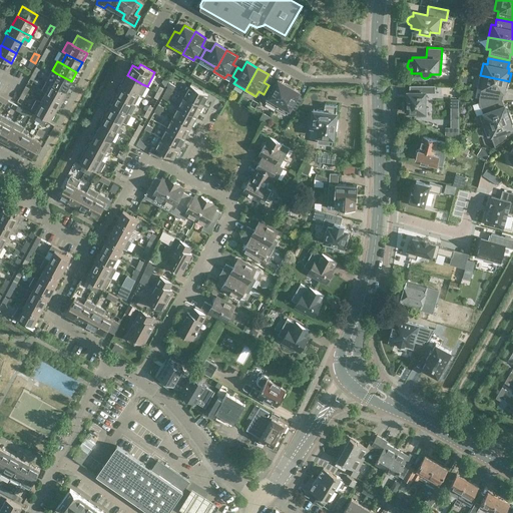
[(52,70),(47,80),(51,82),(66,91),(71,81),(56,73),(52,70)]
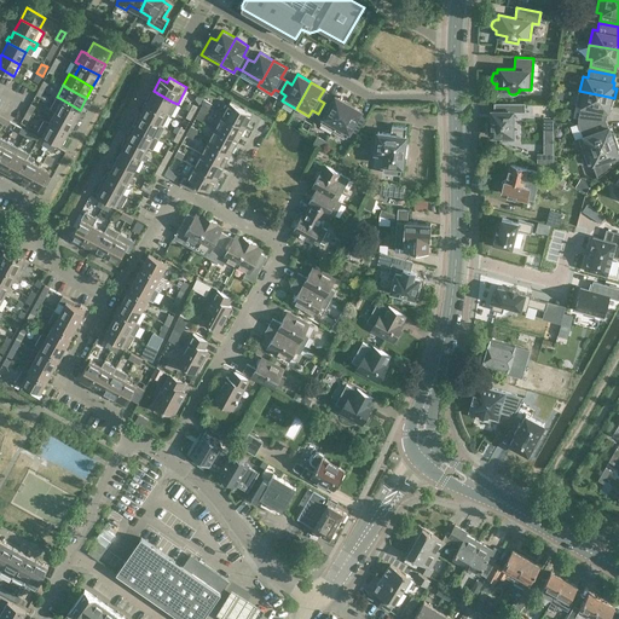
[(148,102),(148,103),(166,113),(172,102),(154,91),(151,94),(149,94),(146,100),(148,102)]
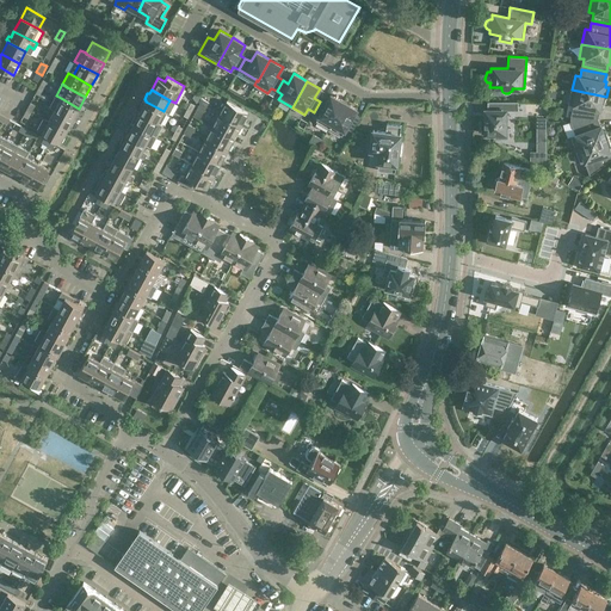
[(606,97),(572,90),(569,104),(574,105),(571,118),(597,117),(598,110),(600,110),(602,105),(604,106),(606,97)]
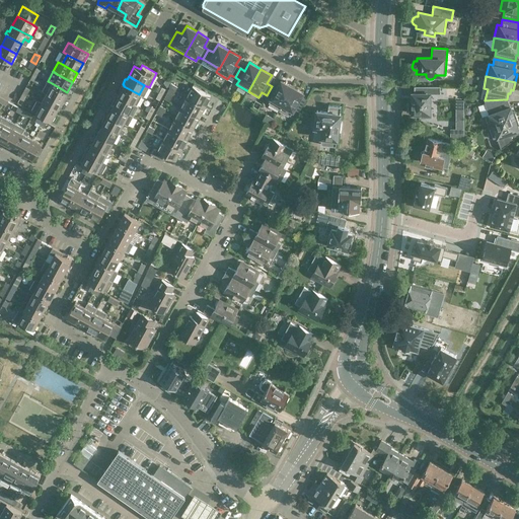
[(281,80),(277,89),(272,86),(267,95),(271,98),(269,102),(280,109),(292,86),(281,80)]
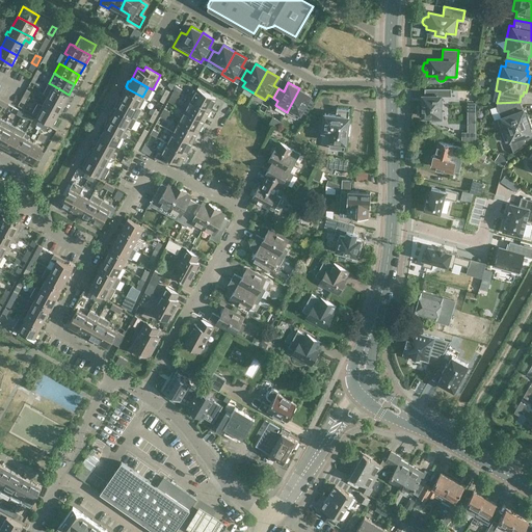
[(43,92),(48,96),(63,104),(69,95),(53,85),(49,83),(43,92)]
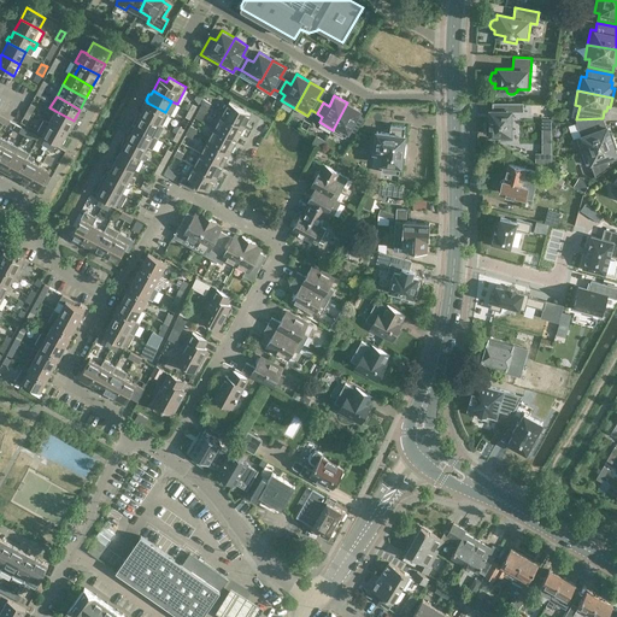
[(163,124),(169,113),(165,112),(147,103),(145,103),(141,109),(142,110),(141,113),(159,123),(163,124)]
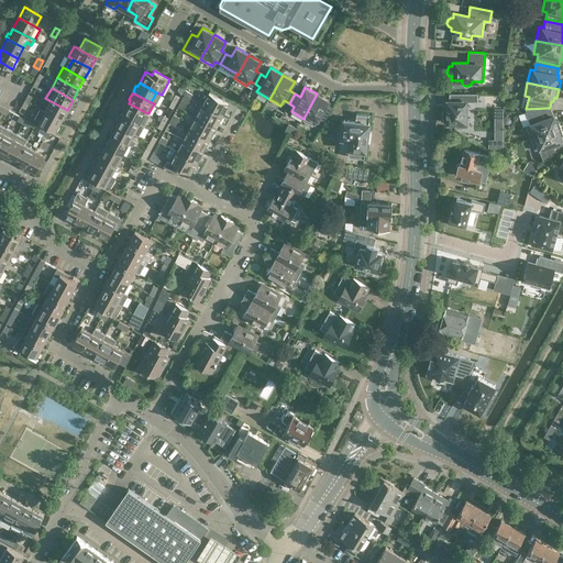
[(176,95),(175,95),(172,94),(168,98),(173,100),(176,102),(179,97),(176,95)]
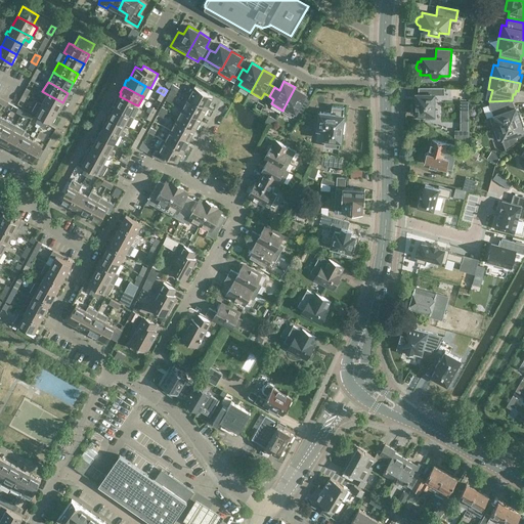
[(188,98),(206,107),(212,96),(194,87),(188,98)]
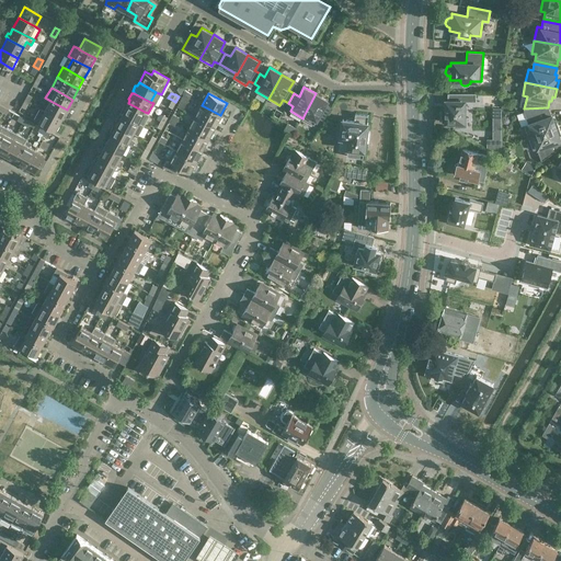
[(325,104),(328,101),(316,93),(302,118),(313,125),(316,121),(321,124),(331,107),(325,104)]
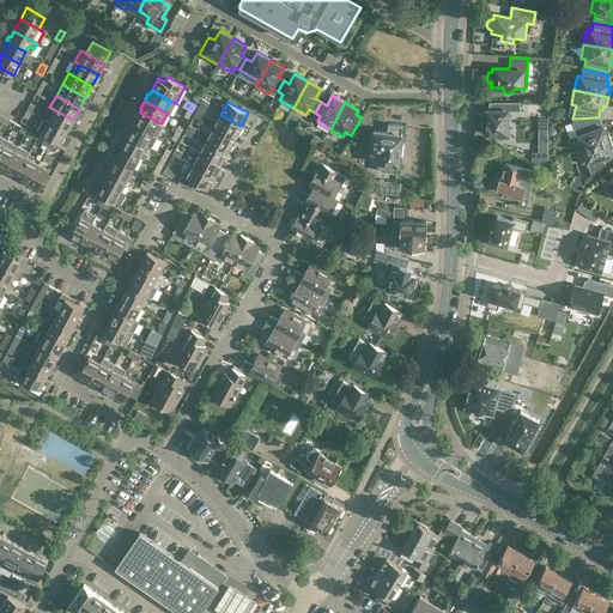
[(508,129),(508,125),(508,119),(508,110),(520,110),(520,102),(490,102),(490,110),(487,110),(487,119),(486,119),(486,125),(487,125),(487,134),(496,134),(496,138),(510,138),(510,129),(508,129)]
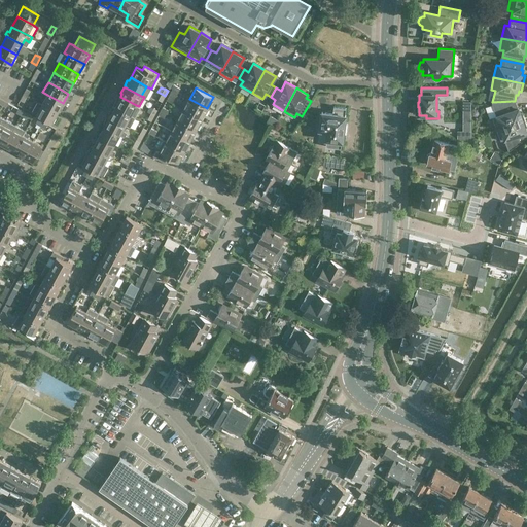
[(63,103),(47,95),(42,104),(58,113),(63,103)]
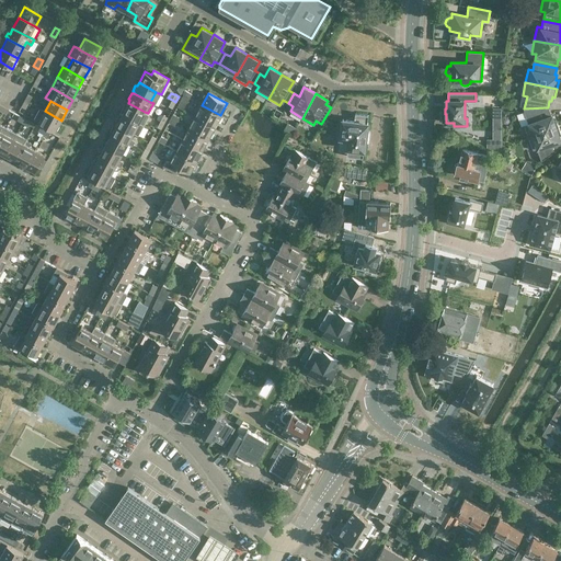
[(145,112),(128,103),(126,106),(124,106),(121,112),(123,113),(123,114),(139,123),(145,112)]
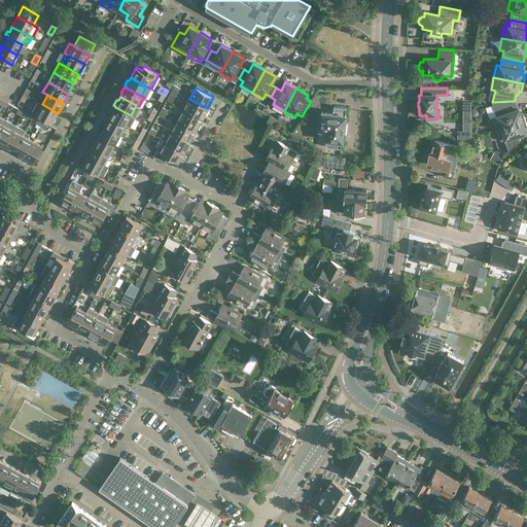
[(207,108),(189,99),(183,109),(202,119),(207,108)]
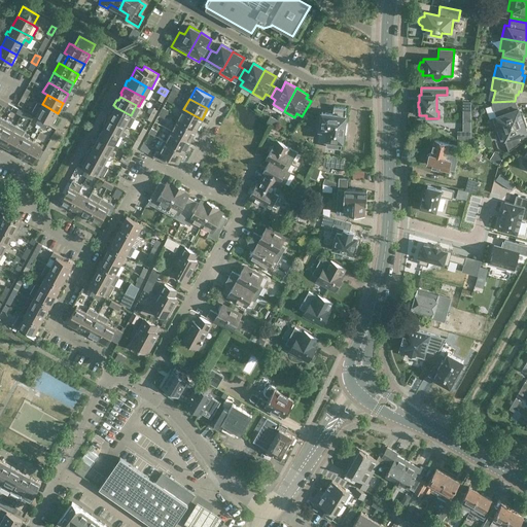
[(53,124),(53,123),(58,113),(42,104),(37,101),(32,112),(36,114),(53,124)]
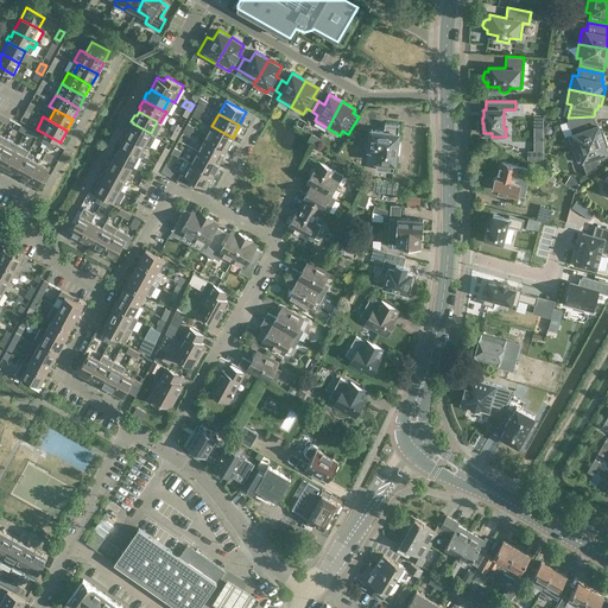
[(574,150),(606,138),(603,128),(600,130),(599,125),(596,126),(594,119),(568,121),(572,134),(569,135),(574,150)]
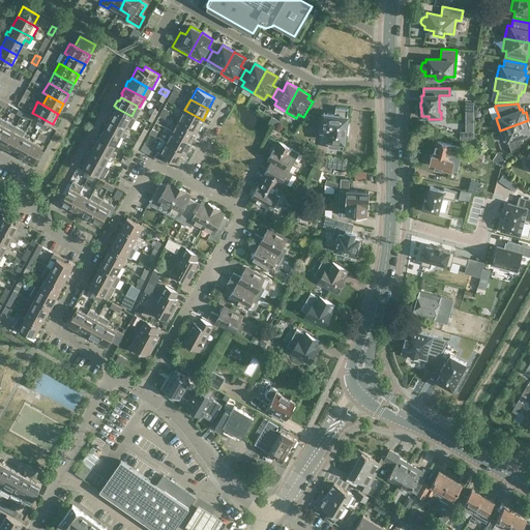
[(130,127),(136,118),(131,116),(116,108),(115,108),(113,107),(110,113),(112,114),(110,117),(126,125),(130,127)]
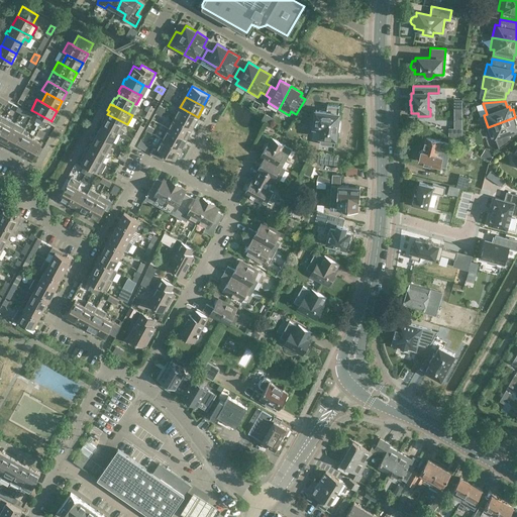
[(154,107),(150,106),(148,105),(146,105),(144,109),(147,111),(151,113),(154,107)]
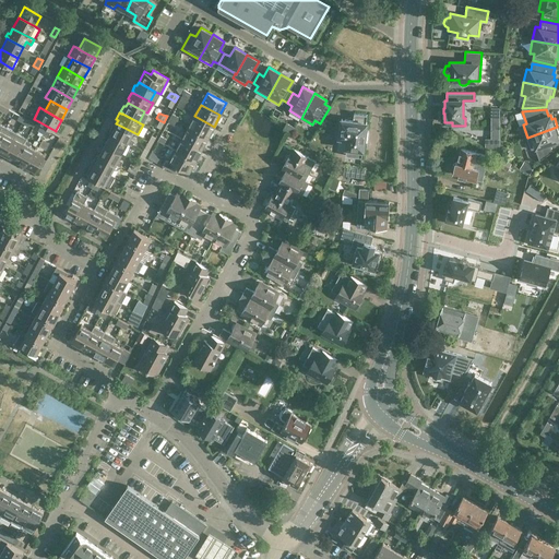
[(339,137),(343,138),(347,138),(346,147),(346,155),(361,157),(363,150),(367,122),(366,122),(367,115),(354,114),(353,121),(341,119),(339,137)]
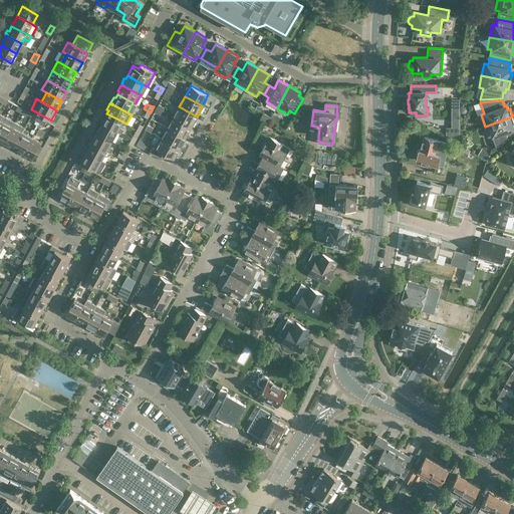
[(197,116),(179,106),(174,117),(191,126),(197,116)]
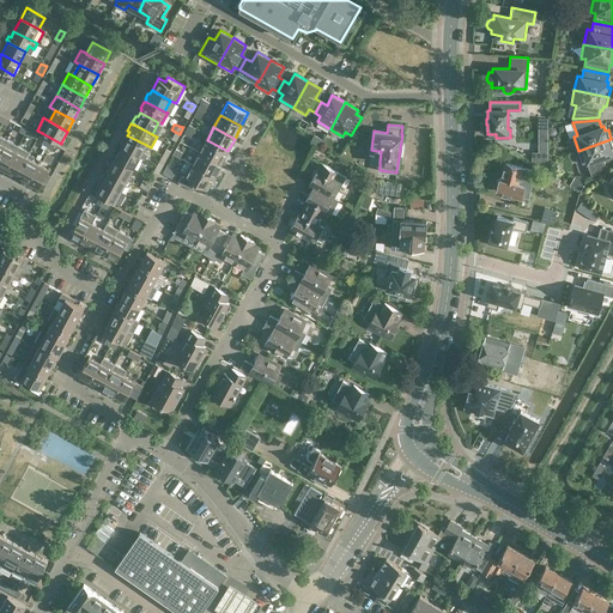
[(147,153),(143,151),(146,145),(127,135),(126,139),(123,139),(120,145),(121,146),(121,147),(140,157),(145,159),(147,153)]
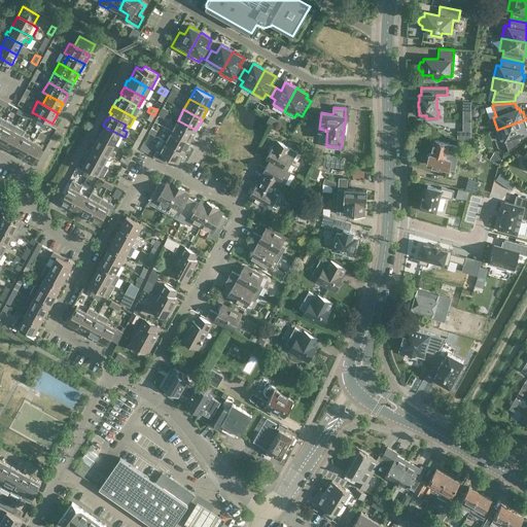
[(0,142),(4,145),(15,126),(6,119),(0,130),(0,142)]
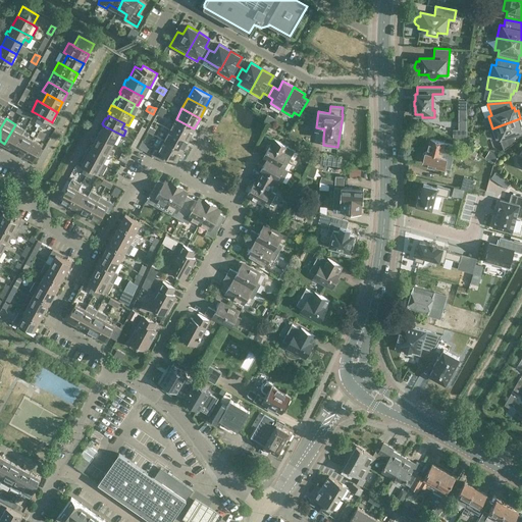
[(521,122),(520,118),(492,128),(497,140),(501,139),(505,150),(521,137),(521,136),(520,132),(521,131),(521,129),(521,126),(521,125),(521,122)]
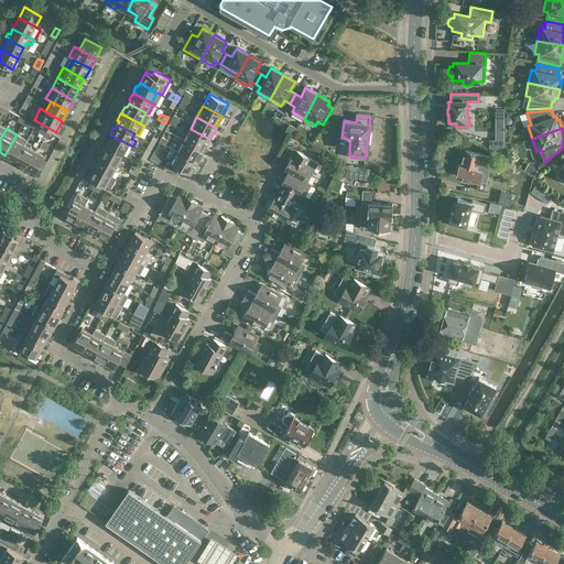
[(209,139),(191,129),(184,140),(203,151),(209,139)]
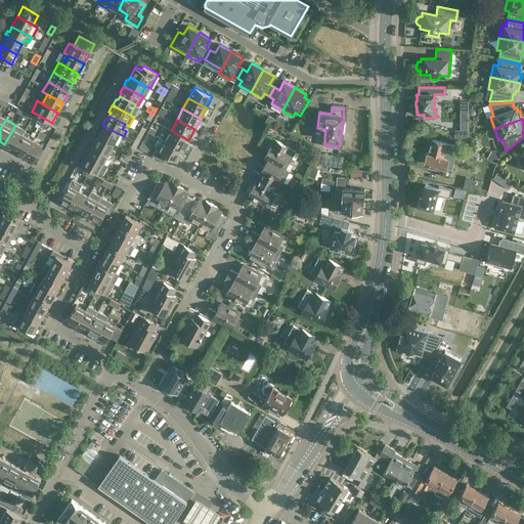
[(25,131),(26,130),(15,125),(4,144),(14,149),(25,131)]
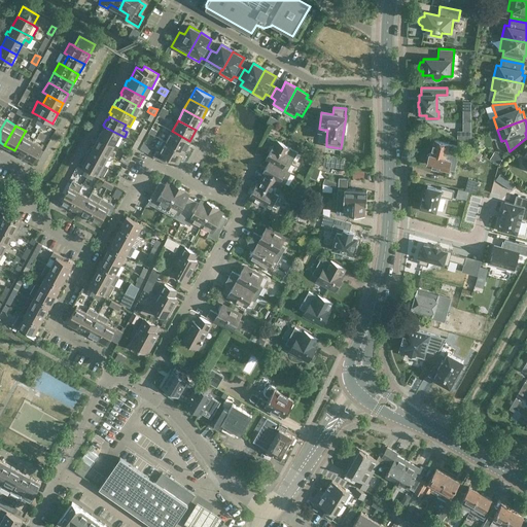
[(120,135),(104,127),(99,136),(114,144),(120,135)]
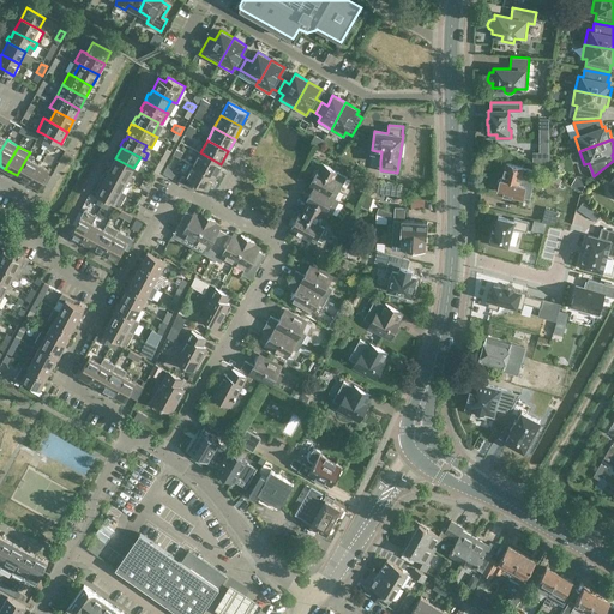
[(221,164),(200,152),(193,166),(215,176),(221,164)]
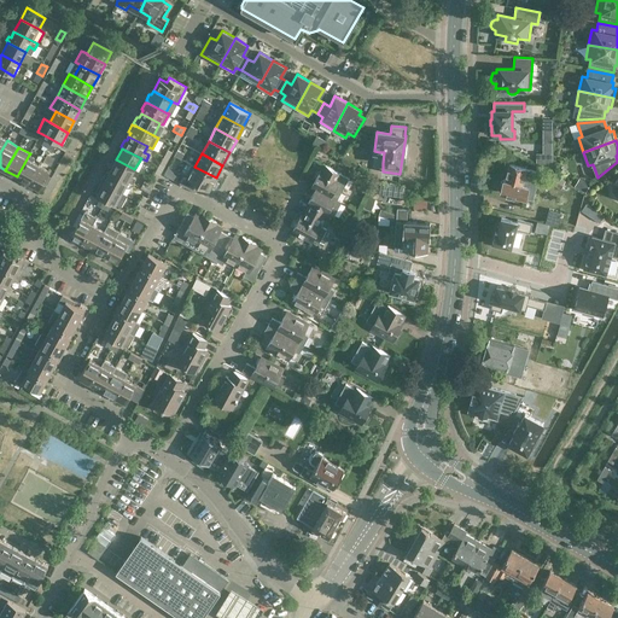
[(34,157),(29,155),(17,176),(28,182),(39,164),(33,162),(34,157)]
